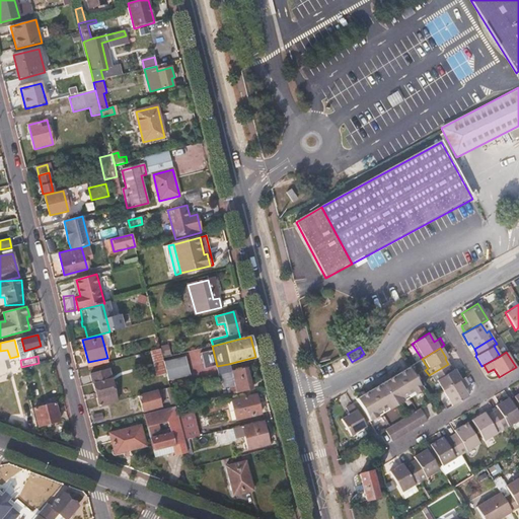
[(108,363),(107,358),(88,362),(89,367),(108,363)]
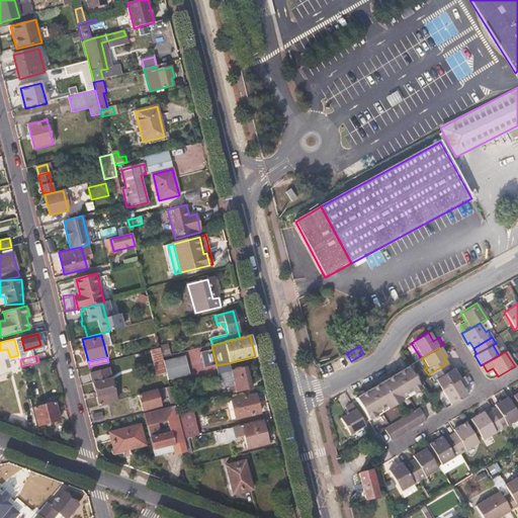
[(188,373),(184,357),(164,361),(168,379),(188,373)]
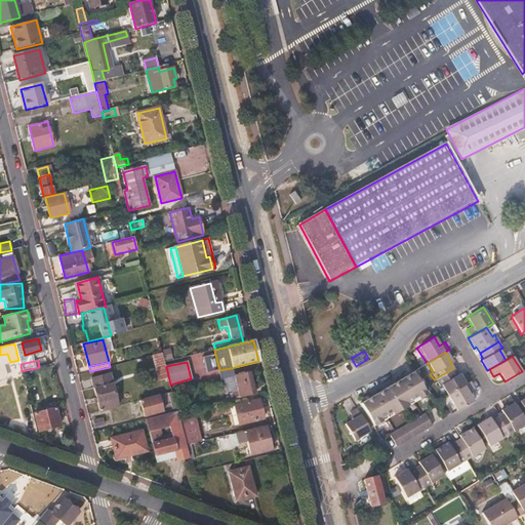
[(233,375),(231,368),(219,370),(221,378),(233,375)]
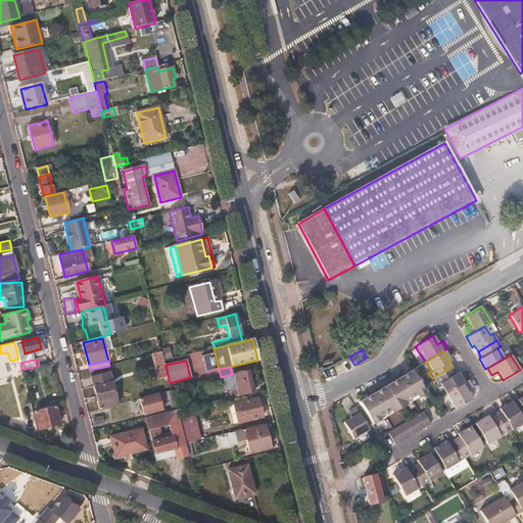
[(437,382),(443,393),(463,381),(457,372),(455,373),(452,367),(432,378),(435,384),(437,382)]
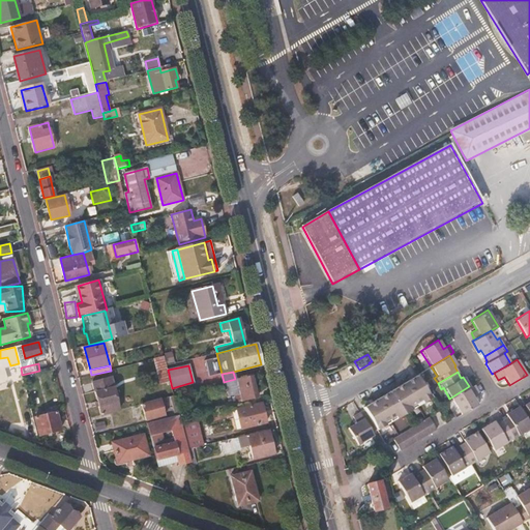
[(257,398),(252,376),(236,379),(241,401),(257,398)]
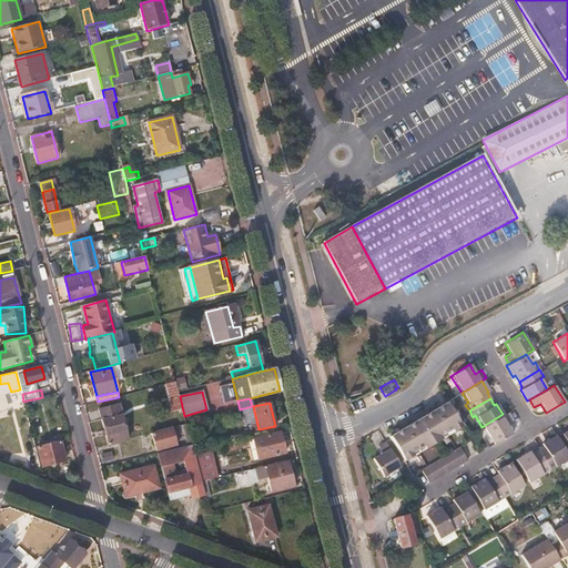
[(128,442),(119,404),(100,408),(109,446),(128,442)]
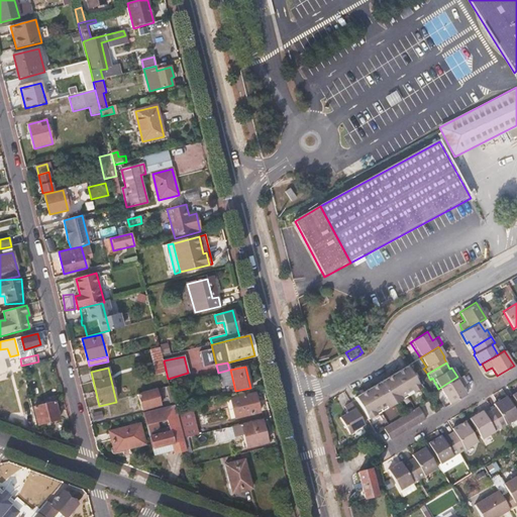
[(358,397),(354,400),(367,419),(374,415),(373,413),(381,408),(383,410),(402,398),(401,396),(410,390),(411,392),(419,388),(415,381),(407,368),(403,371),(401,369),(384,379),(385,381),(377,387),(375,385),(357,395),(358,397)]
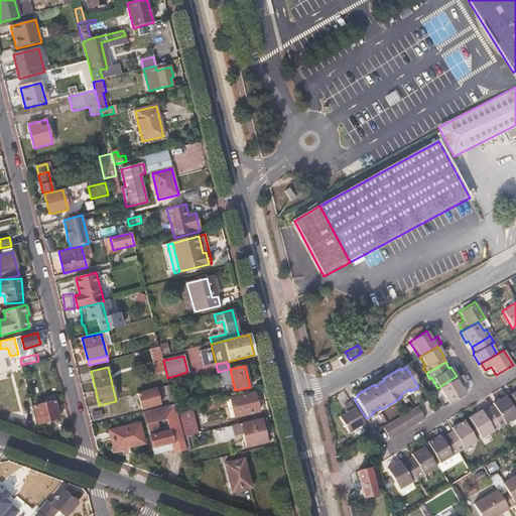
[(457,376),(437,388),(447,403),(464,393),(459,385),(465,381),(461,374),(457,376)]
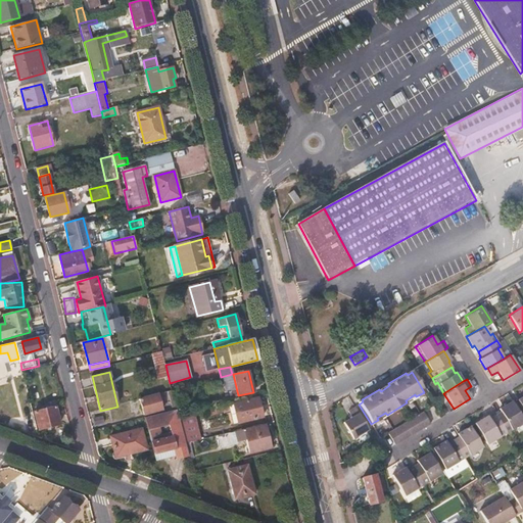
[(257,398),(234,403),(239,423),(263,418),(257,398)]
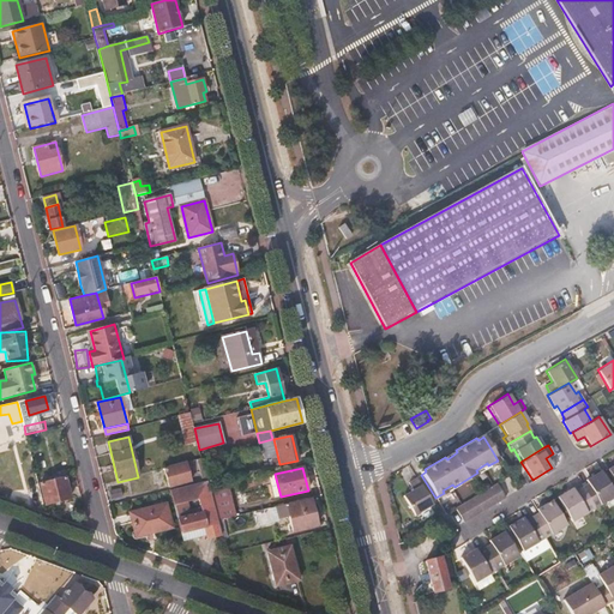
[(587,482),(581,486),(593,506),(613,494),(599,469),(584,477),(587,482)]
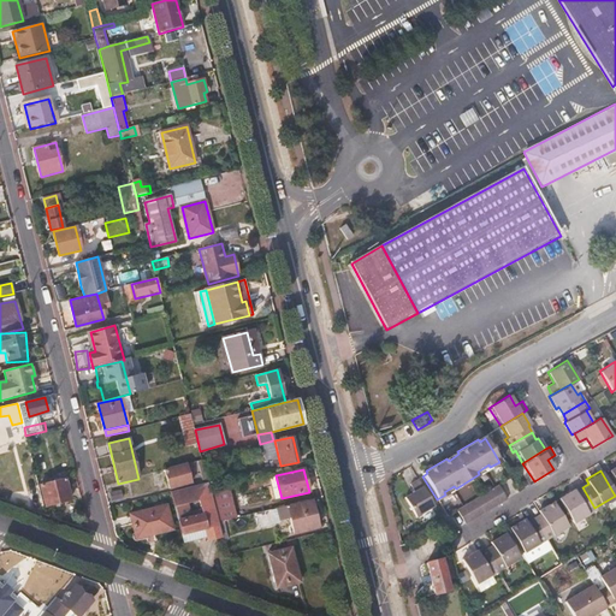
[(41,486),(46,505),(70,499),(66,480),(41,486)]
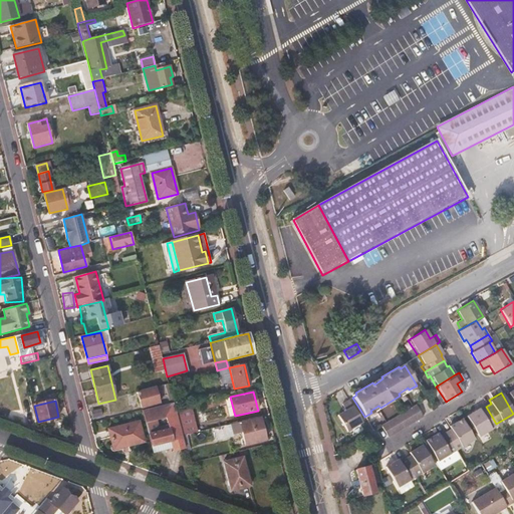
[(361,423),(347,401),(341,405),(344,411),(336,416),(346,432),(361,423)]
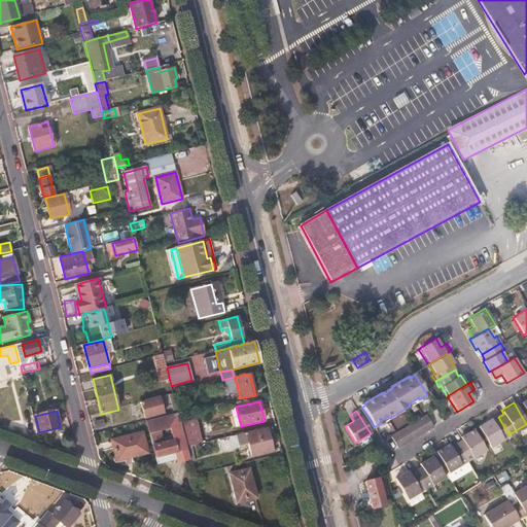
[(186,447),(179,419),(178,413),(146,420),(155,457),(155,460),(159,459),(160,463),(178,459),(179,462),(189,459),(186,447)]
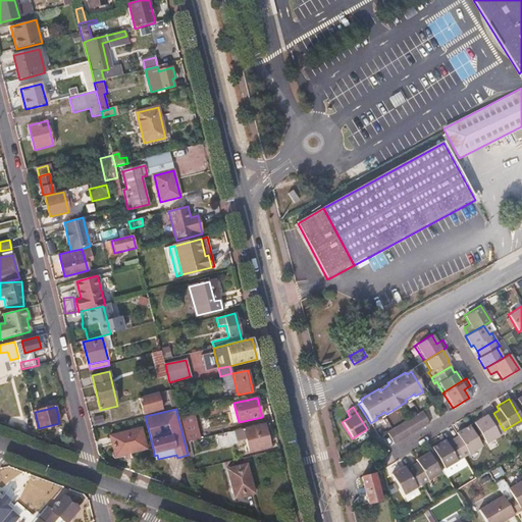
[(428,422),(421,410),(385,432),(393,444),(428,422)]
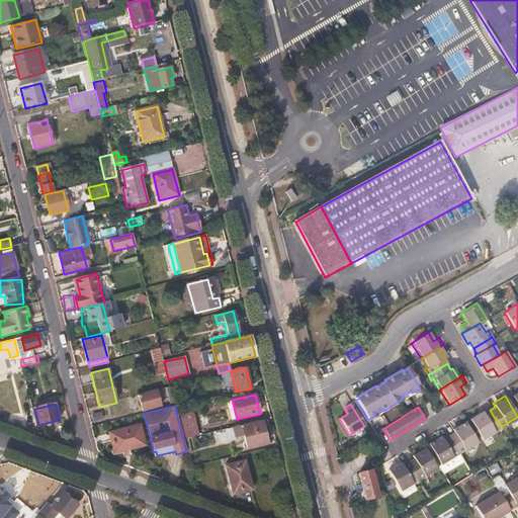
[(182,411),(185,438),(197,437),(193,409),(182,411)]
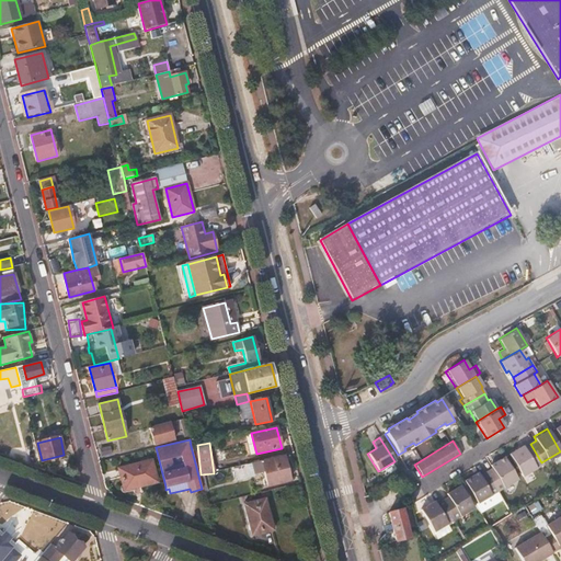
[(541,462),(530,444),(524,447),(522,444),(507,453),(521,474),(541,462)]
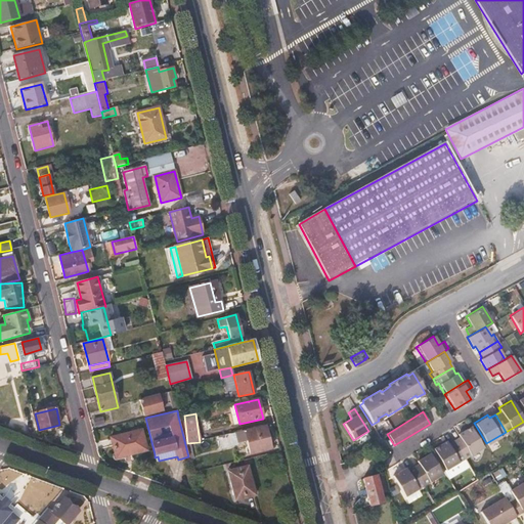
[(453,439),(464,457),(482,446),(470,425),(456,433),(459,436),(453,439)]
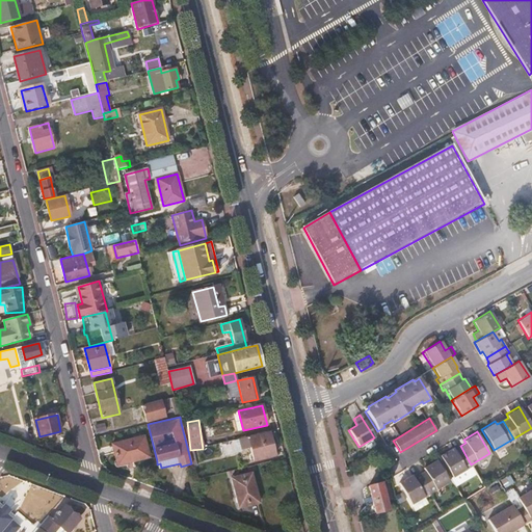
[(250,448),(254,460),(275,455),(269,432),(239,441),(241,450),(250,448)]
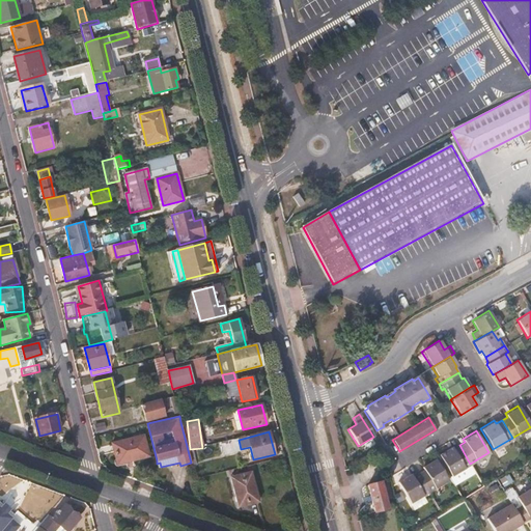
[(112,443),(116,460),(127,458),(128,462),(148,457),(142,436),(112,443)]
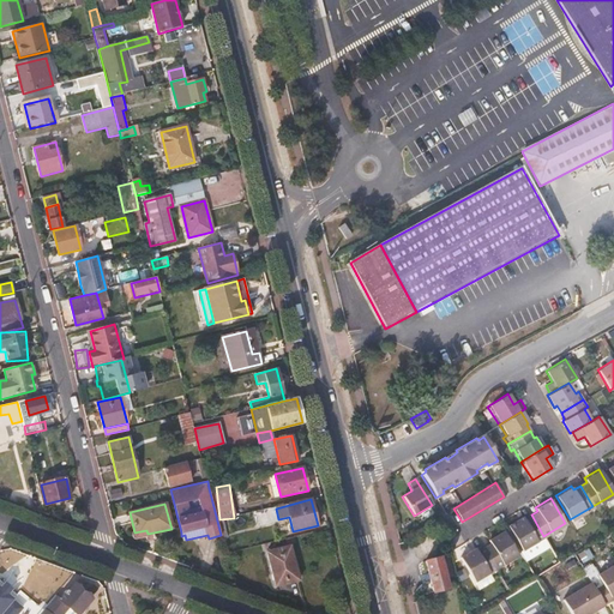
[(543,536),(531,515),(524,519),(523,515),(506,525),(522,549),(543,536)]
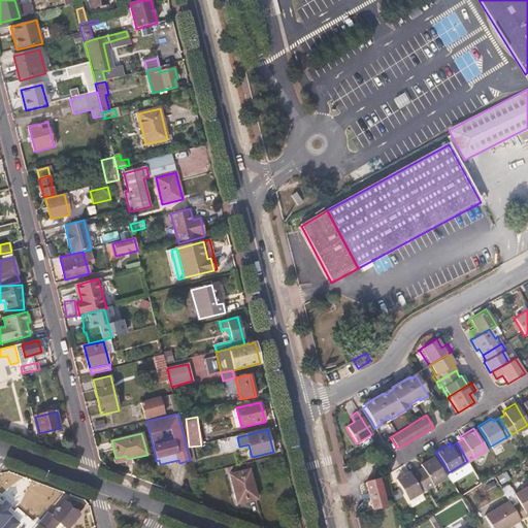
[(421,468),(415,471),(425,489),(444,476),(432,456),(419,464),(421,468)]
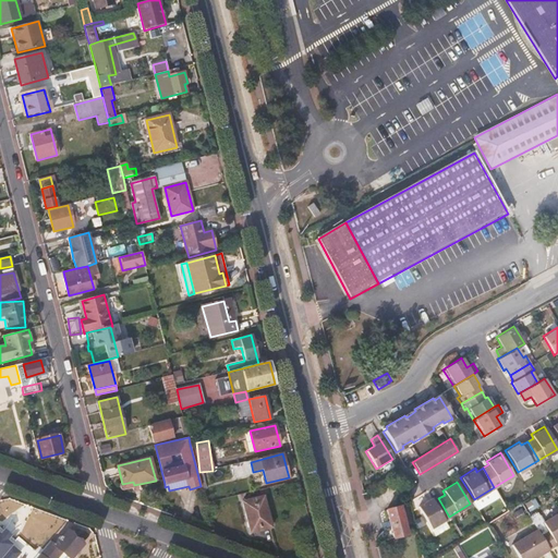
[(243,501),(251,533),(271,528),(263,497),(243,501)]
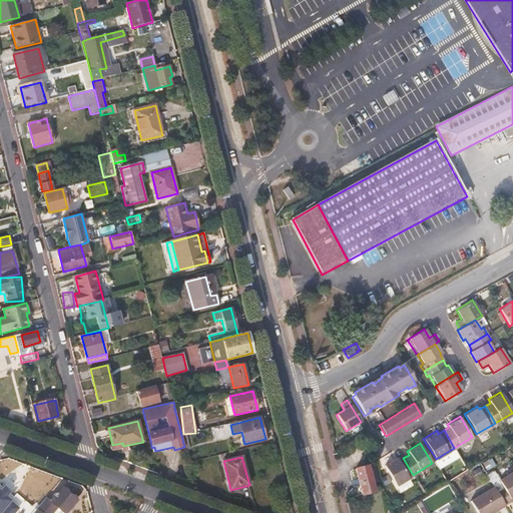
[(413,475),(403,458),(398,461),(396,458),(383,465),(395,485),(413,475)]
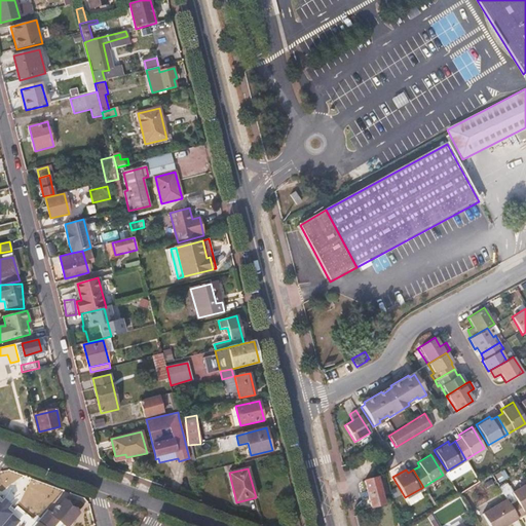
[(371,505),(383,502),(381,492),(385,491),(382,476),(365,480),(371,505)]
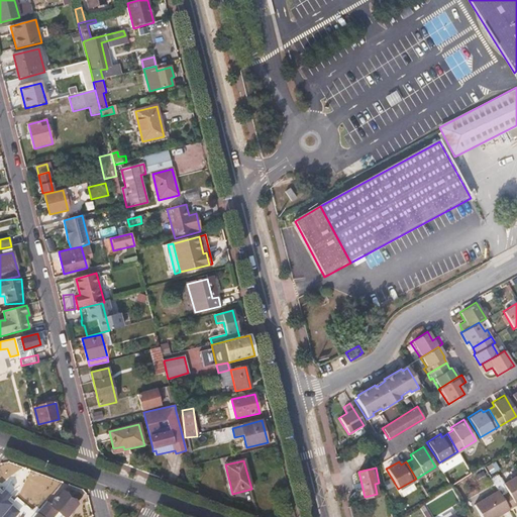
[(507,491),(500,495),(508,509),(515,505),(513,502),(516,499),(516,474),(502,483),(507,491)]
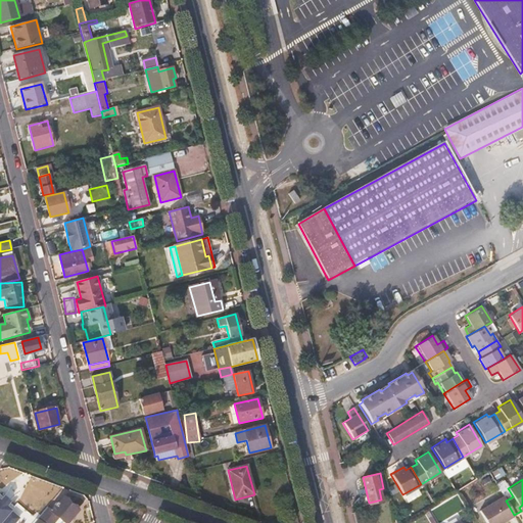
[(500,522),(514,515),(506,501),(503,495),(478,510),(486,522),(500,522)]
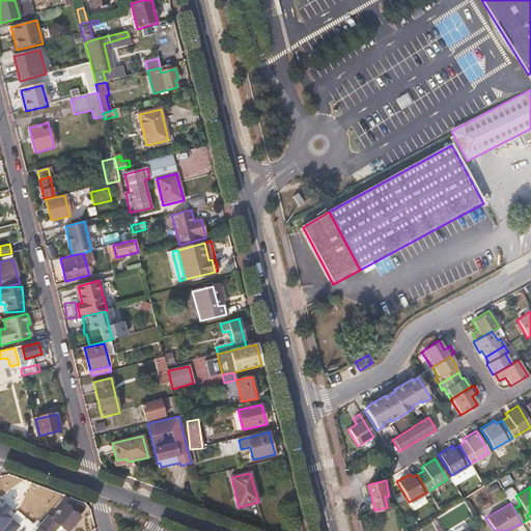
[(43,521),(33,530),(54,530),(60,525),(66,530),(68,530),(80,518),(64,504),(52,519),(48,514),(43,521)]
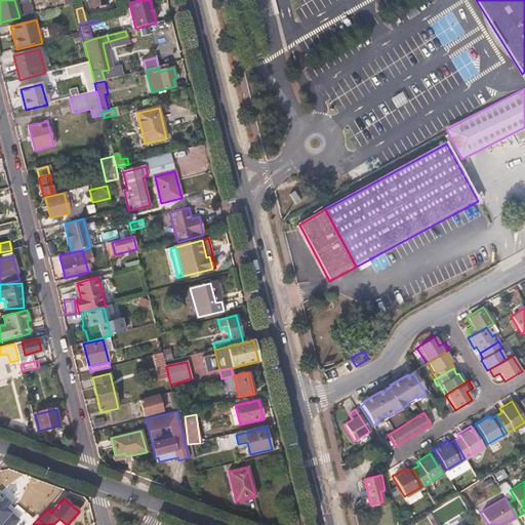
[(0,503),(0,524),(10,513),(0,503)]
